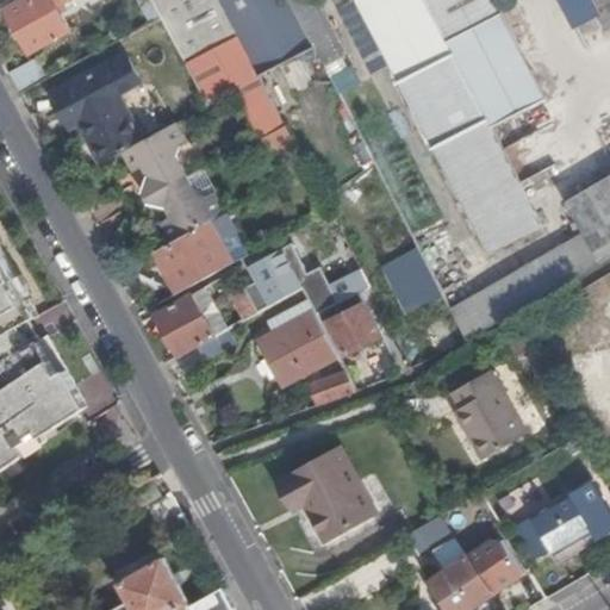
[(26,0),(27,0),(7,12),(30,55),(69,33),(60,17),(64,13),(61,6),(70,0),(26,0)]
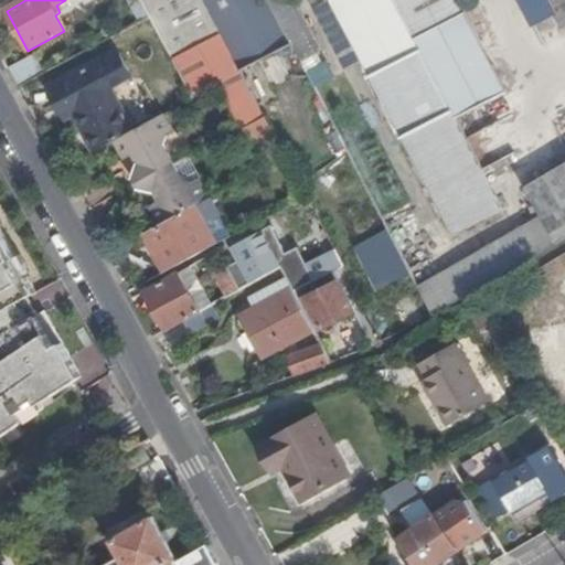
[(138,0),(140,2),(149,20),(170,59),(192,100),(192,102),(216,88),(232,118),(240,131),(264,118),(237,67),(235,64),(201,0),(138,0)]
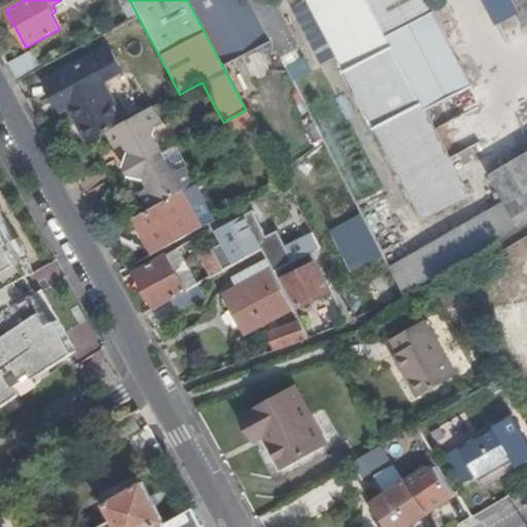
[(187,0),(219,60),(268,36),(248,0),(187,0)]
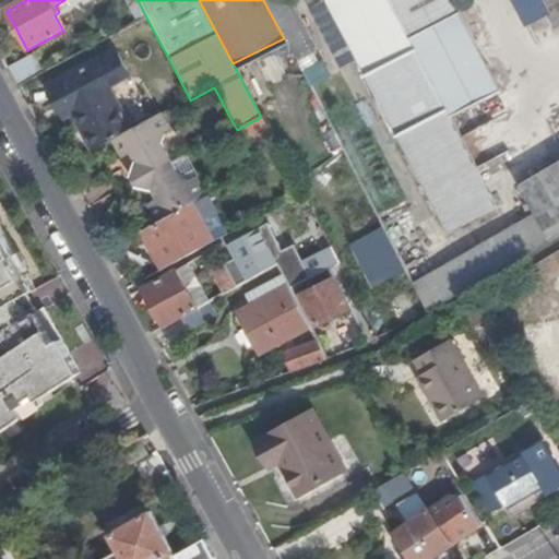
[(263,0),(284,38),(293,54),(307,47),(282,0),(263,0)]
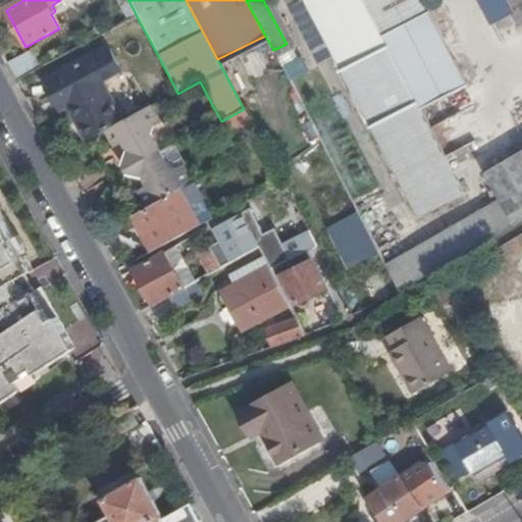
[(371,125),(370,126),(370,128),(372,127),(419,217),(464,195),(410,91),(457,66),(422,0),(305,0),(341,69),(340,70),(342,72),(343,71),(371,125)]
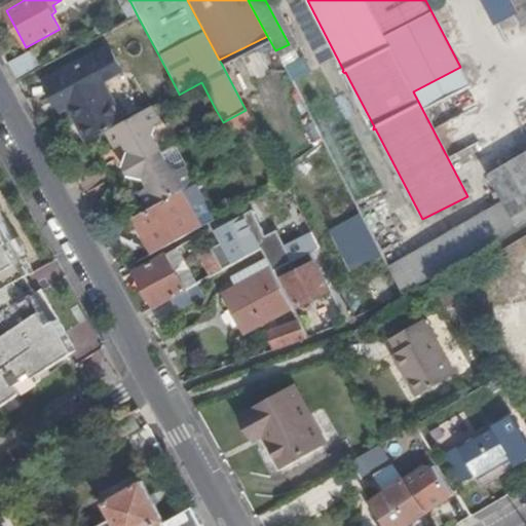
[(525,15),(518,0),(486,0),(506,41),(525,31),(525,15)]
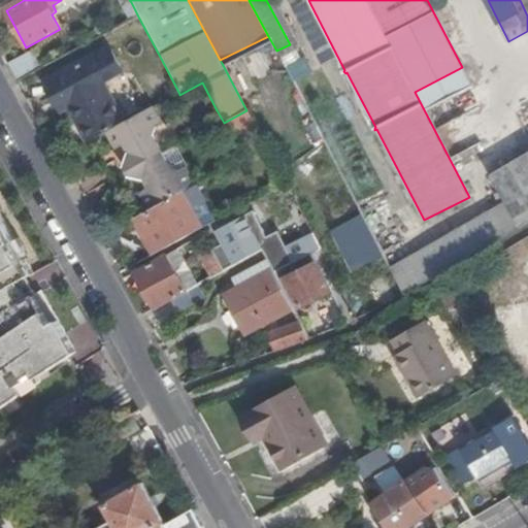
[(131,23),(139,19),(131,2),(123,6),(131,23)]
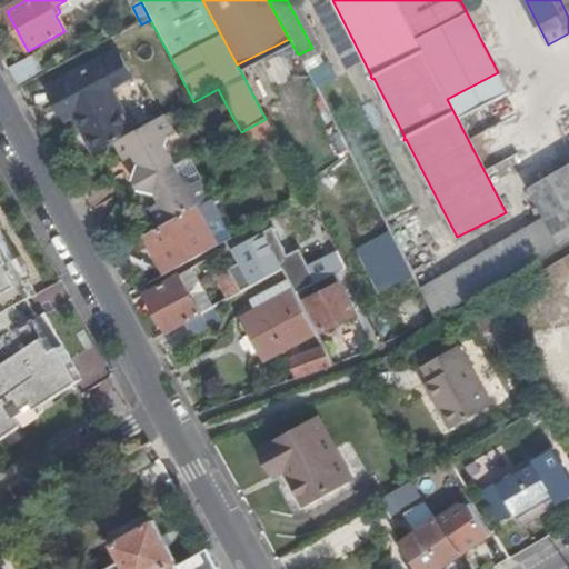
[(50,89),(59,108),(69,102),(76,115),(98,153),(133,133),(109,89),(132,77),(119,52),(50,89)]
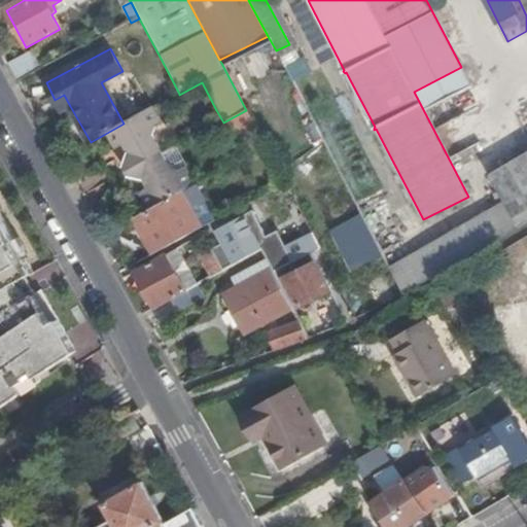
[(284,58),(296,81),(313,73),(301,49),(284,58)]
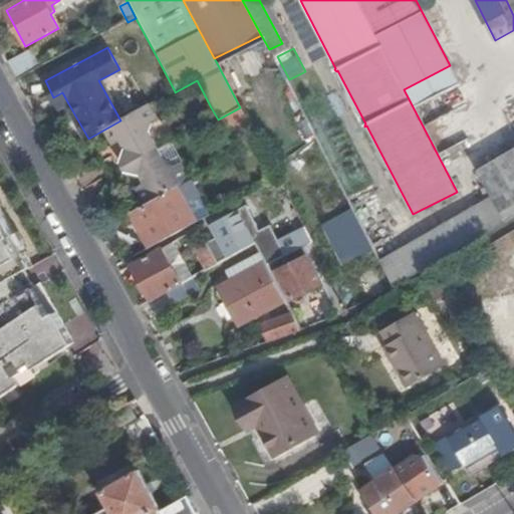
[(5,64),(15,82),(37,70),(28,53),(5,64)]
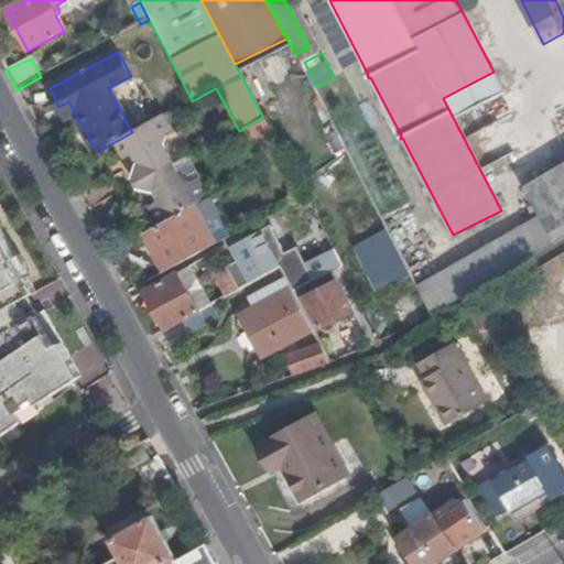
[(66,118),(75,114),(68,101),(58,107),(66,118)]
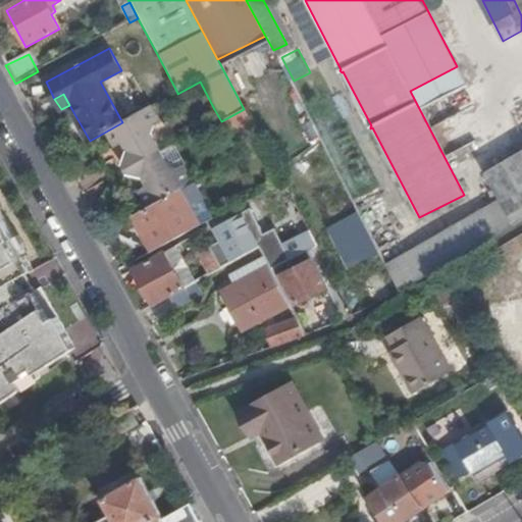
[(232,144),(256,132),(244,109),(221,121),(222,124),(232,144)]
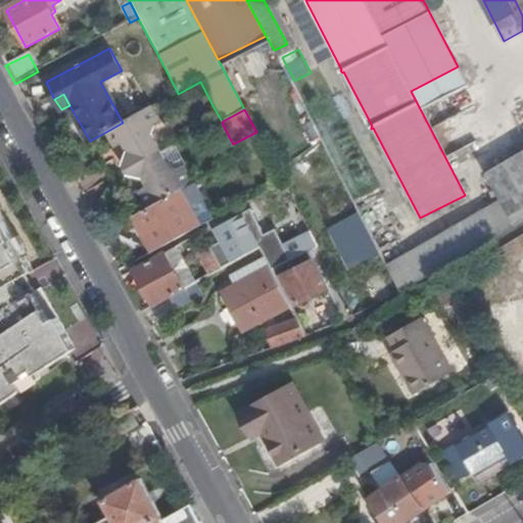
[(502,199),(386,267),(399,294),(415,285),(522,222),(522,151),(487,173),(502,199)]
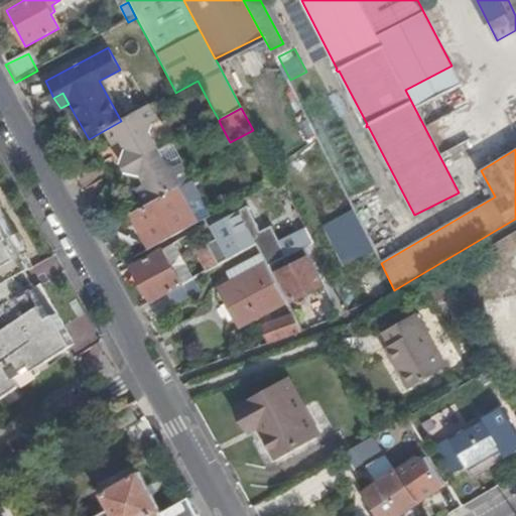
[(197,224),(178,188),(131,215),(150,250),(197,224)]
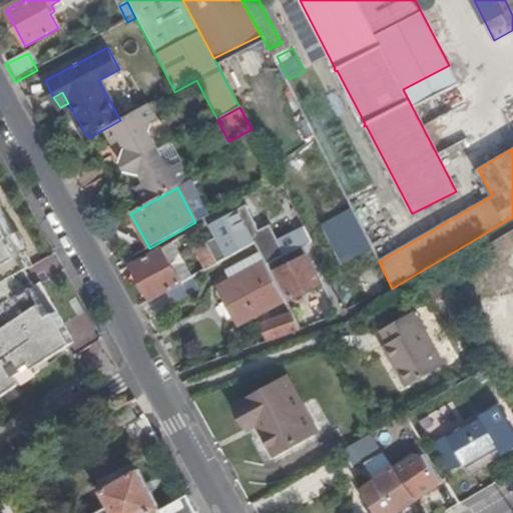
[(0,298),(7,311),(0,315),(0,318),(5,326),(0,329),(0,397),(25,381),(20,374),(27,369),(21,360),(26,358),(34,368),(75,341),(42,281),(34,285),(26,269),(33,265),(0,203),(0,298)]
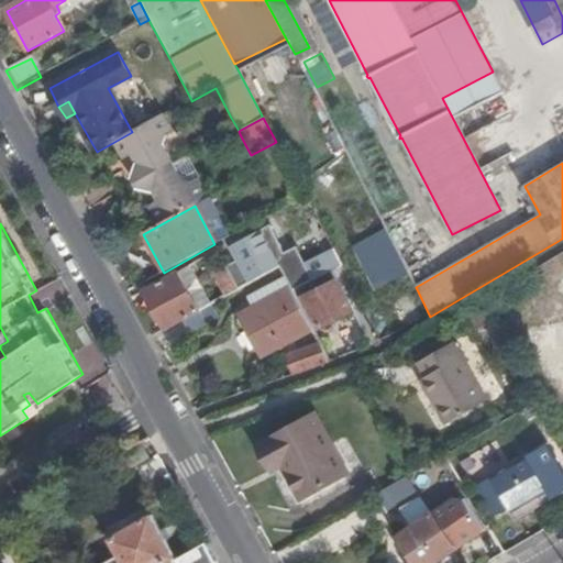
[(235,284),(239,289),(250,284),(279,267),(272,254),(282,249),(271,228),(230,249),(246,277),(235,284)]
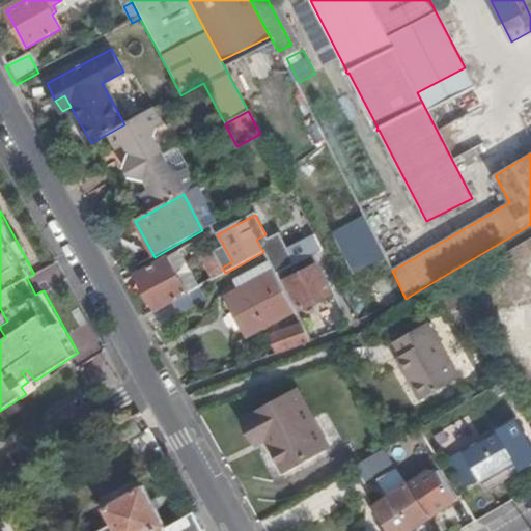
[(354,275),(387,258),(366,216),(333,232),(354,275)]
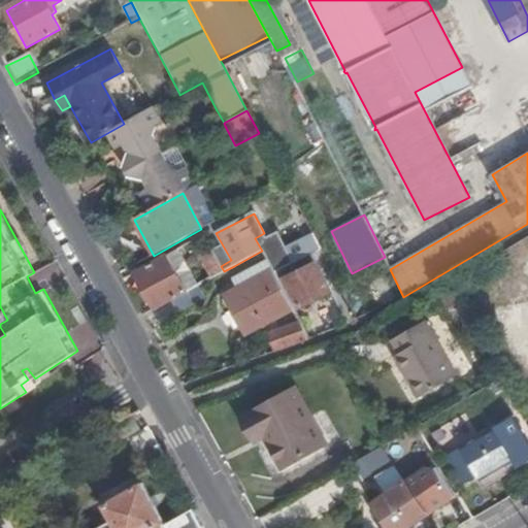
[(150,259),(154,256),(134,220),(129,223),(150,259)]
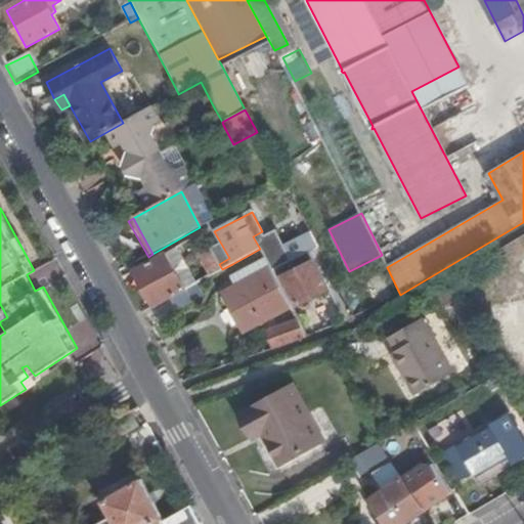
[(302,239),(265,258),(270,267),(271,270),(308,251),(302,239)]
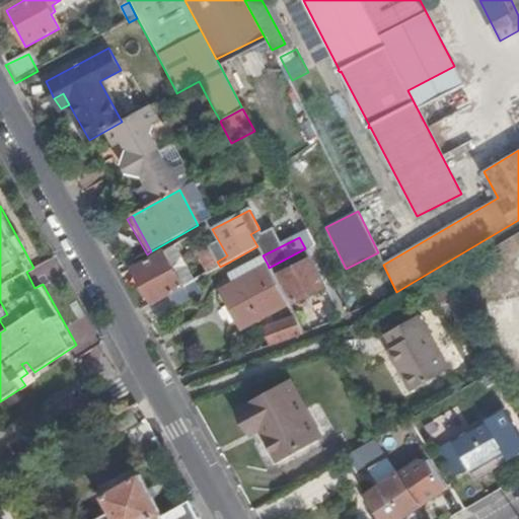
[(163,251),(183,288),(195,281),(175,245),(163,251)]
